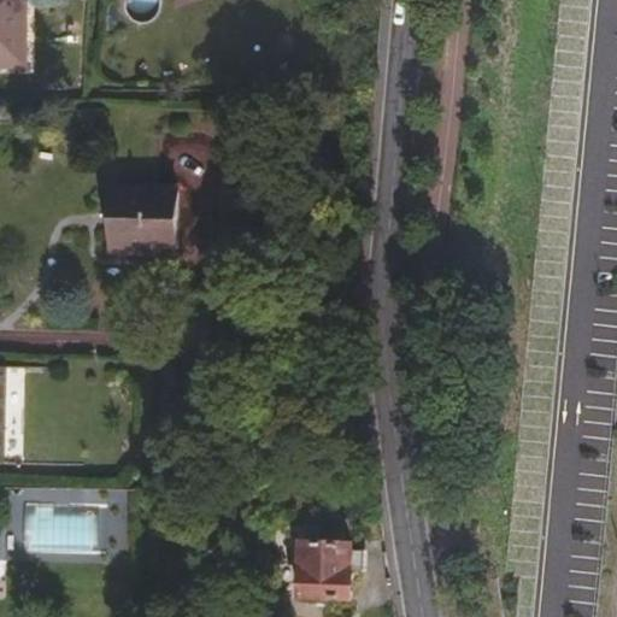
[(0,0),(0,68),(27,68),(27,0),(0,0)]
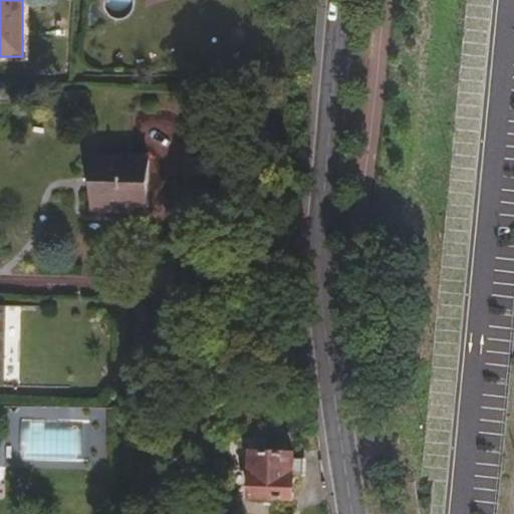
[(149,211),(150,158),(94,158),(95,211),(149,211)]
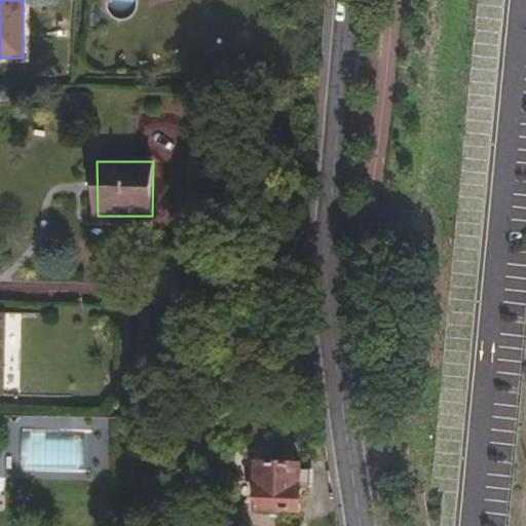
[(21,470),(84,472),(86,429),(23,428),(21,470)]
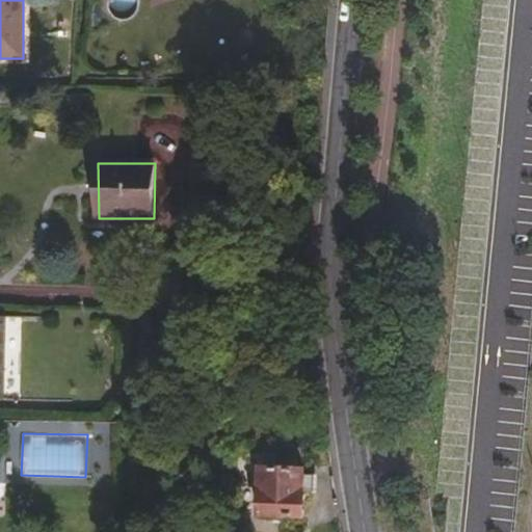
[(143,462),(143,453),(130,453),(131,462),(143,462)]
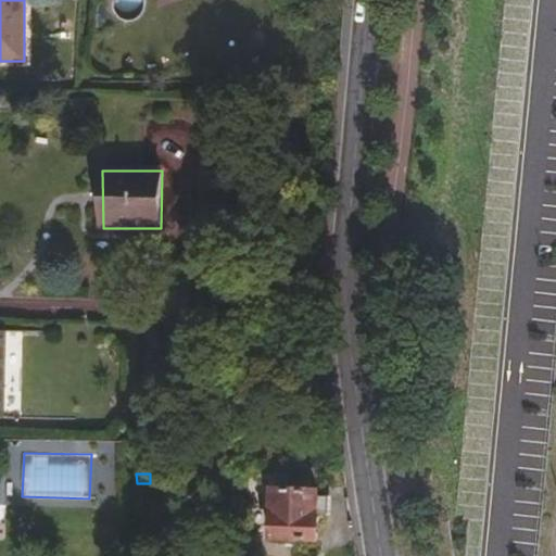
[(320,541),(318,516),(329,515),(328,495),(316,496),(316,492),(272,495),(274,543),(320,541)]
